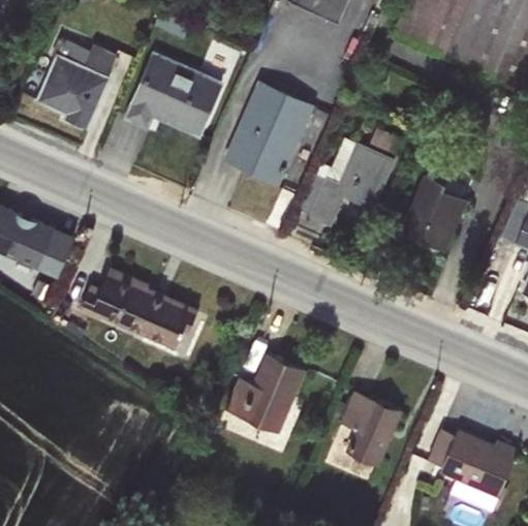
[(289,0),(289,2),(337,24),(347,0),(289,0)]
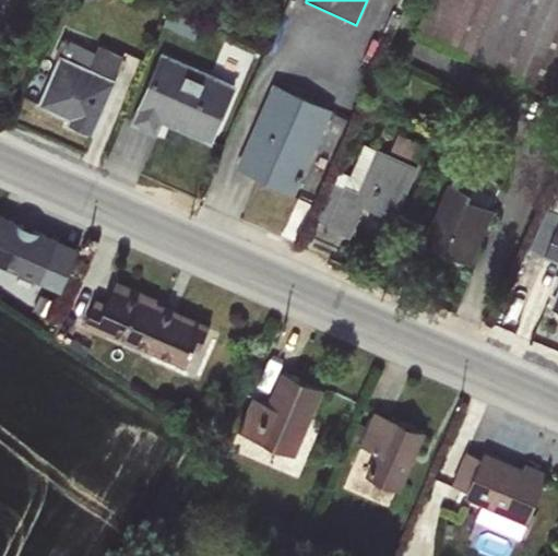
[(557,0),(427,0),(412,39),(542,93),(541,96),(557,103),(557,0)]
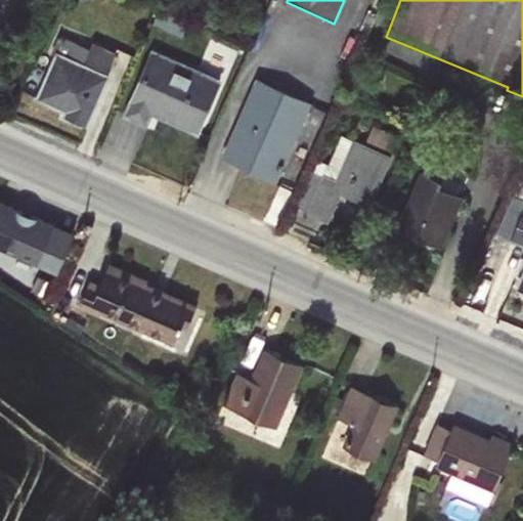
[(53,56),(33,101),(62,115),(61,118),(87,128),(116,53),(92,43),(89,51),(55,37),(48,55),(53,56)]
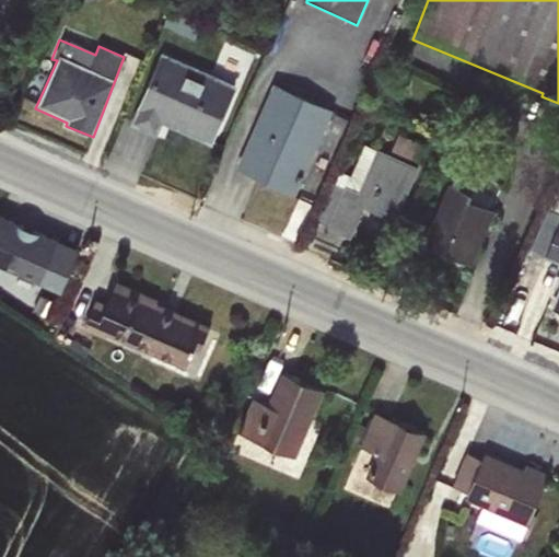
[(160,55),(128,127),(155,139),(161,125),(211,148),(237,88),(160,55)]
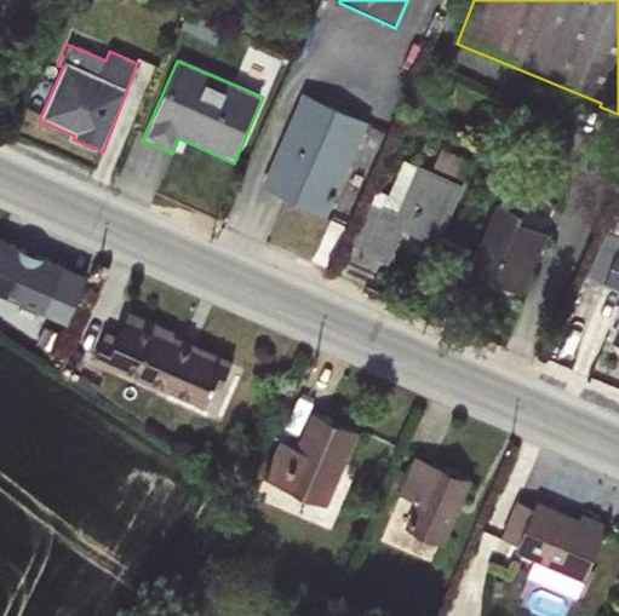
[(302,96),(261,189),(322,216),(327,218),(368,124),(302,96)]
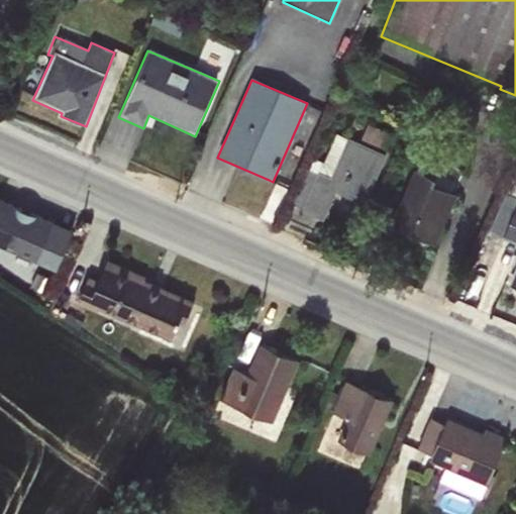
[(367,126),(359,142),(385,152),(391,136),(367,126)]
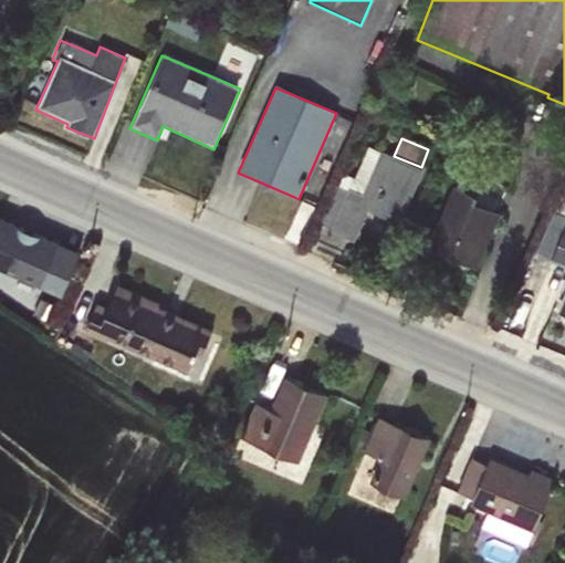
[(338,175),(318,227),(330,231),(328,233),(353,243),(366,212),(398,227),(422,171),(366,149),(353,181),(338,175)]
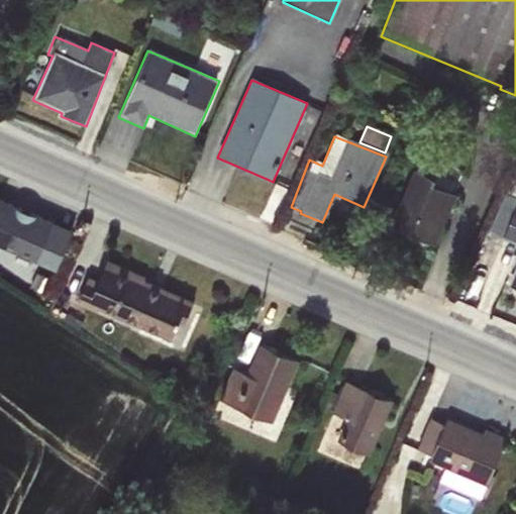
[(414,170),(390,226),(434,245),(455,195),(450,194),(454,183),(435,177),(437,170),(421,164),(417,172),(414,170)]
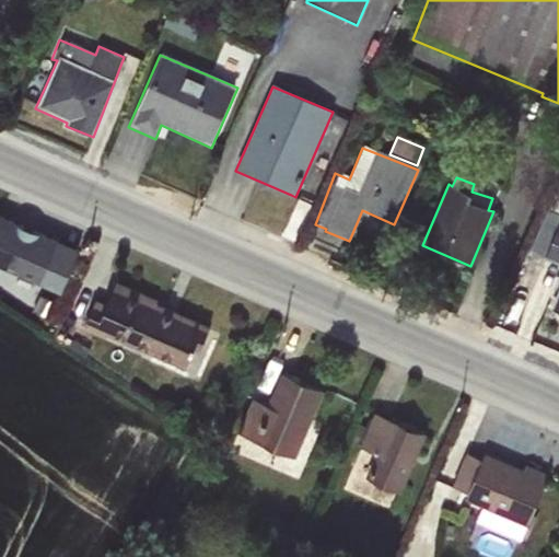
[(558,180),(530,251),(544,257),(543,259),(558,266),(558,279),(556,287),(558,288),(558,292),(552,308),(558,311),(558,180)]
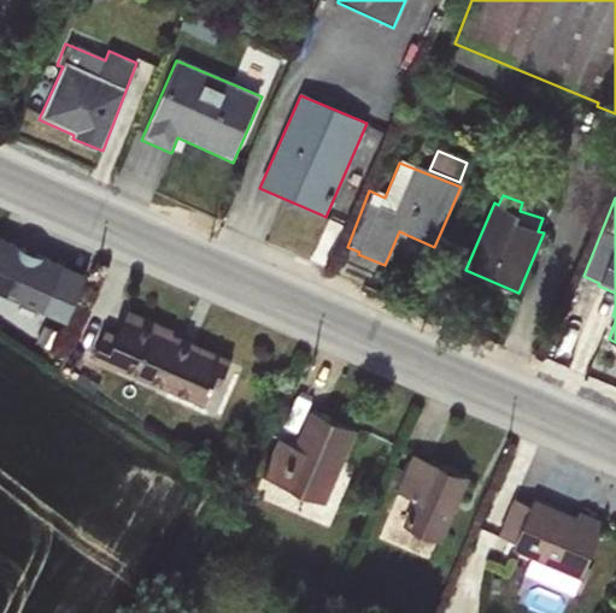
[(321,214),(310,241),(329,249),(340,223),(326,217),(321,214)]
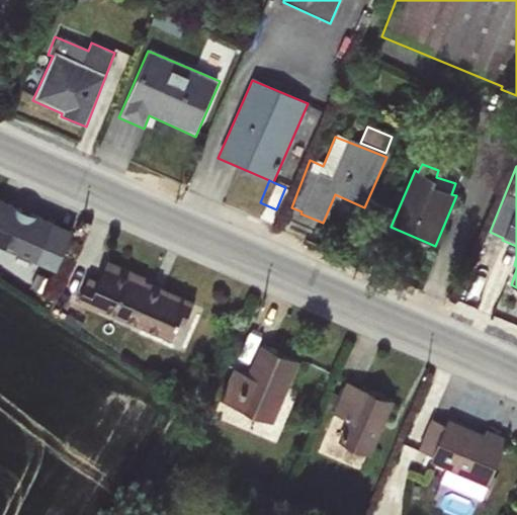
[(54,223),(0,199),(0,245),(36,261),(54,223)]
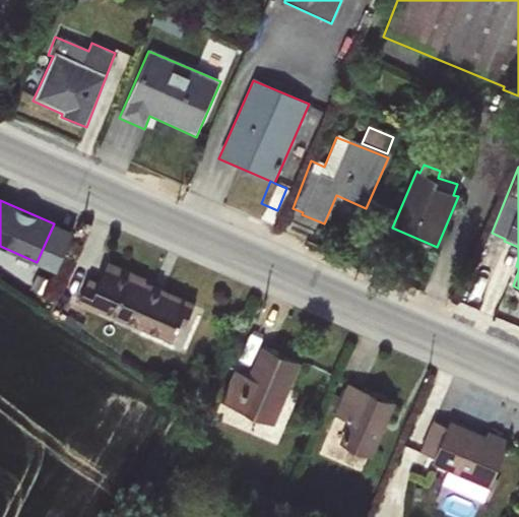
[(146,278),(108,262),(98,285),(86,280),(76,305),(98,314),(99,311),(171,343),(179,325),(184,327),(194,303),(145,281),(146,278)]
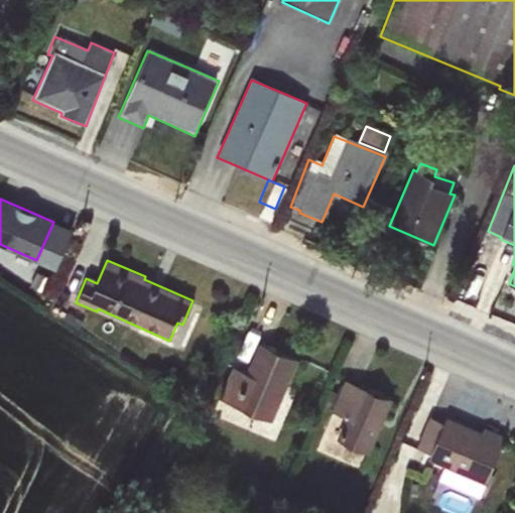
[(298,361),(258,344),(245,374),(231,368),(218,399),(271,422),(298,361)]
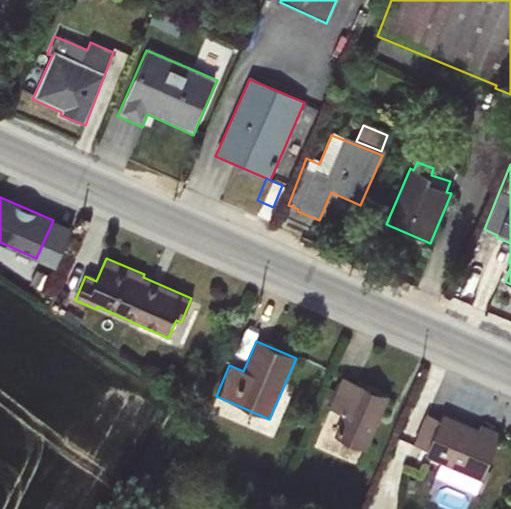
[(389,398),(341,377),(328,409),(341,415),(332,437),(366,451),(389,398)]
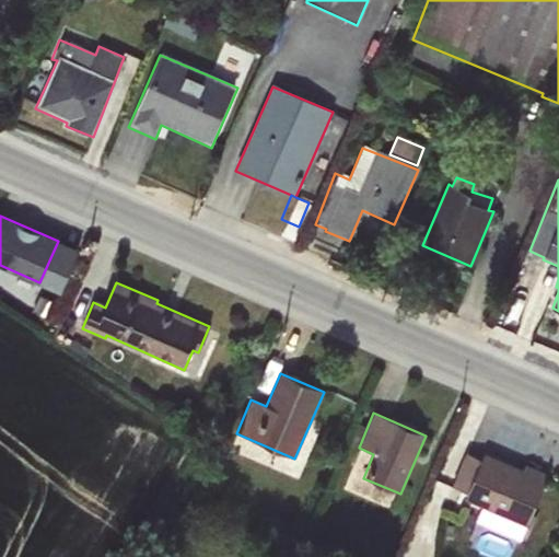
[(481,460),(465,453),(451,487),(466,494),(481,460)]
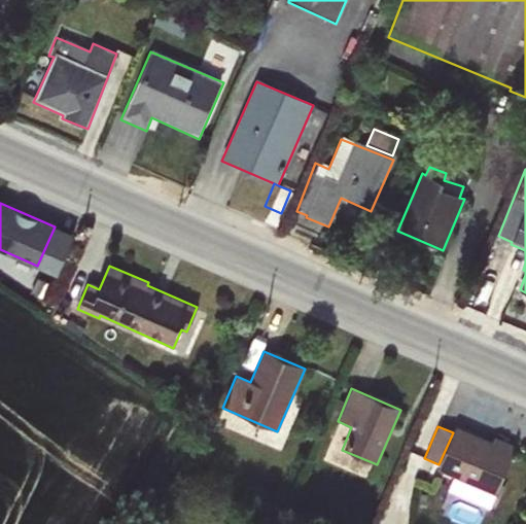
[(452,478),(495,496),(517,448),(494,438),(491,443),(455,427),(453,432),(439,464),(436,470),(452,478)]
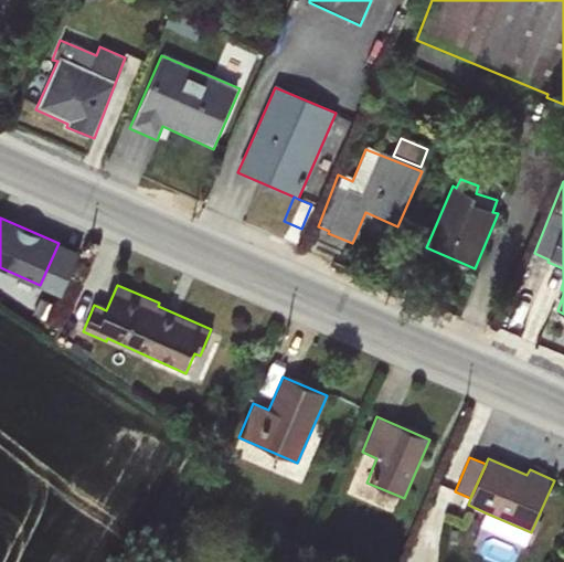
[(341,490),(329,495),(334,509),(347,505),(341,490)]
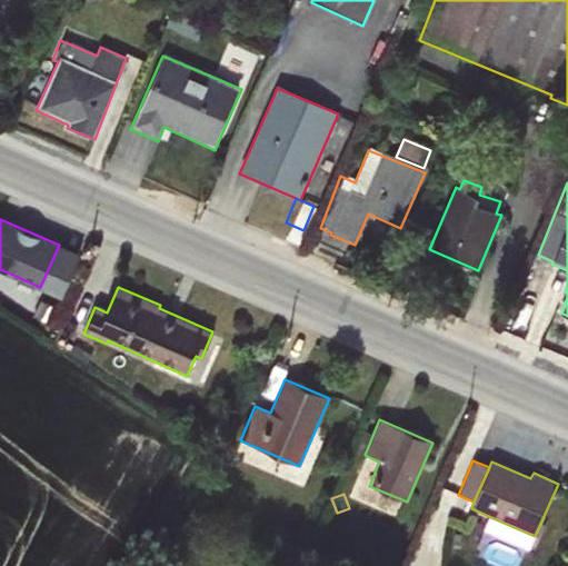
[(528,548),(535,536),(488,516),(482,530),(528,548)]
